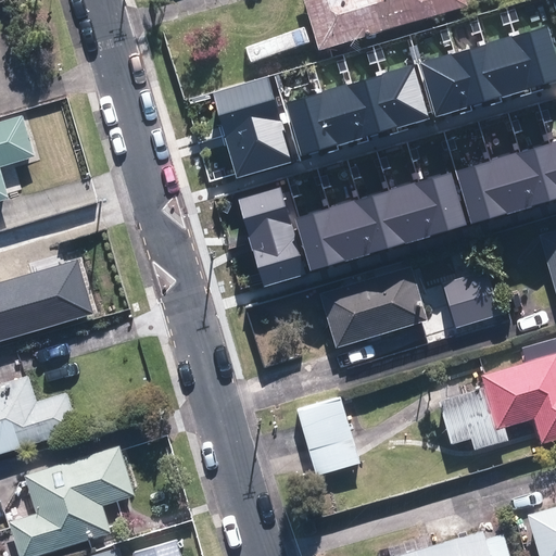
[(302,0),(318,51),(466,8),(463,0),(302,0)]
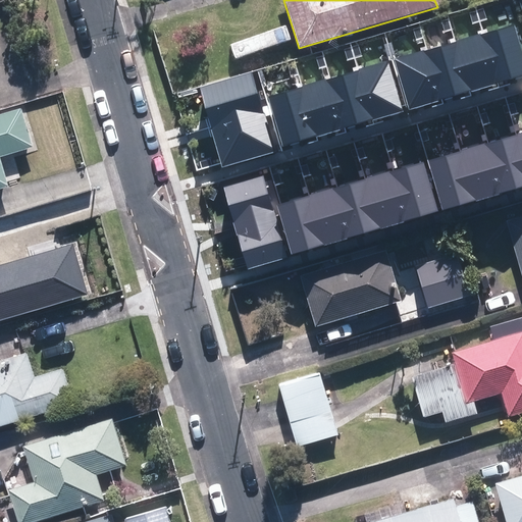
[(521,52),(514,24),(480,35),(494,84),(521,74),(521,52)]
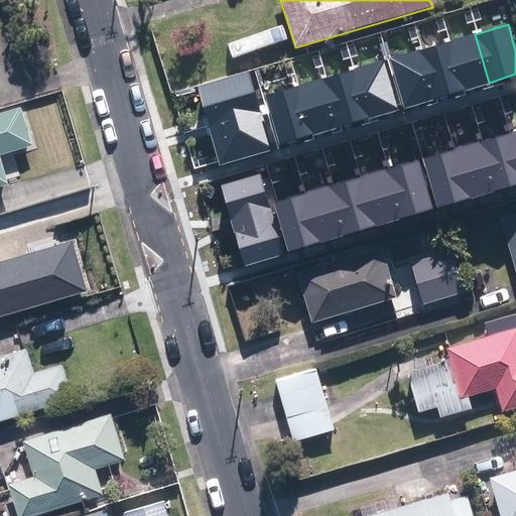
[(475,34),(453,40),(467,90),(489,83),(475,34)]
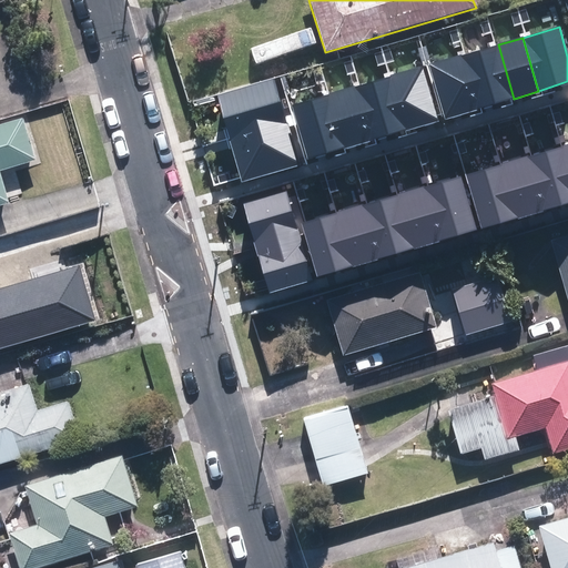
[(498,44),(463,54),(478,110),(514,99),(498,44)]
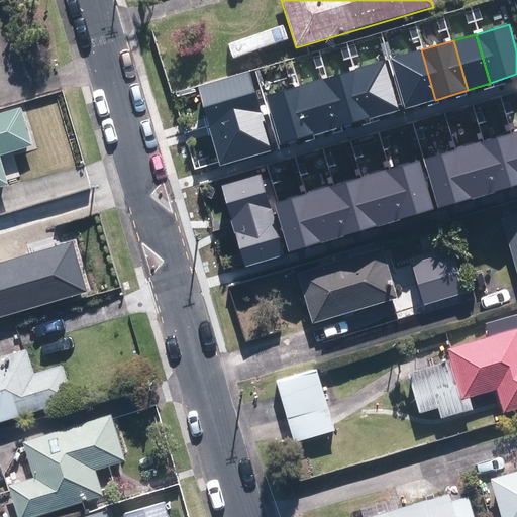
[(391,59),(405,108),(435,100),(421,49),(391,59)]
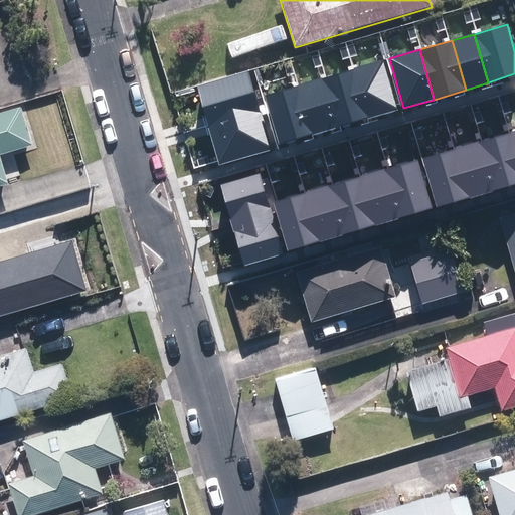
[(382,61),(354,69),(368,118),(397,110),(382,61)]
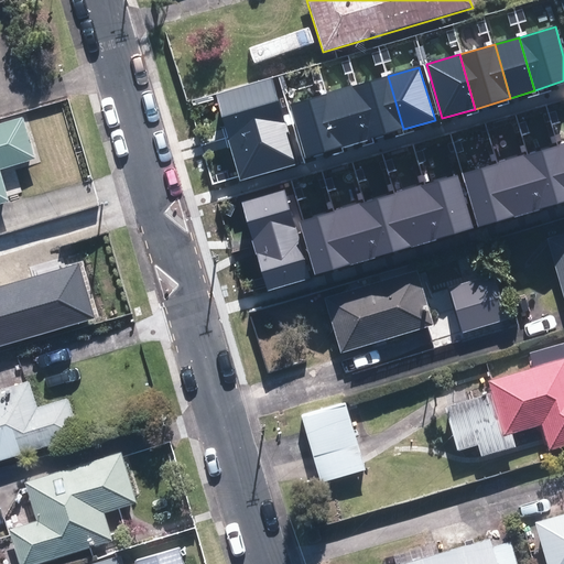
[(388,76),(353,87),(368,139),(403,129),(388,76)]
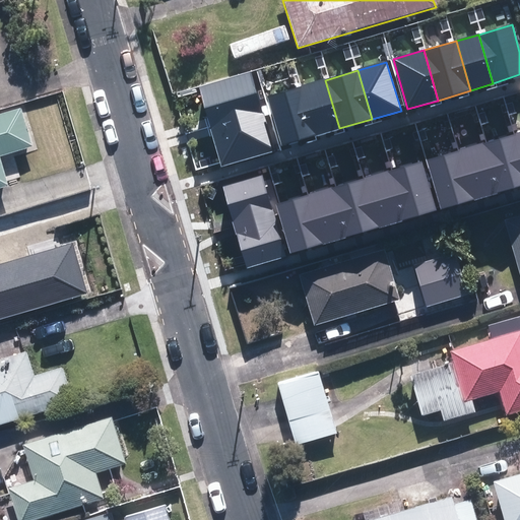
[(198,87),(210,127),(263,113),(251,72),(198,87)]
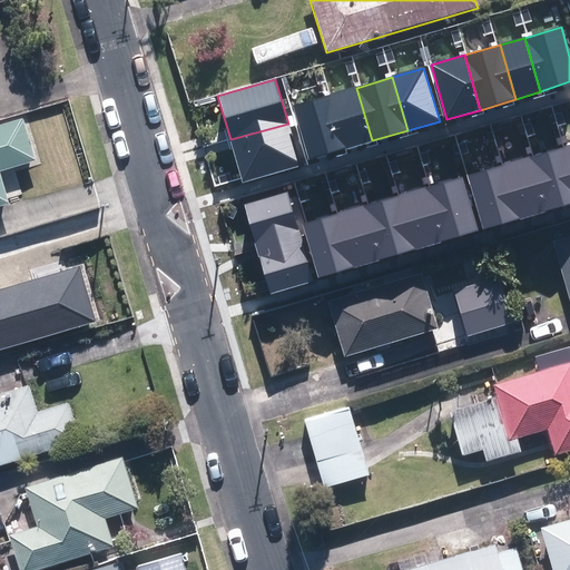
[(356,88),(331,95),(346,148),(372,140),(356,88)]
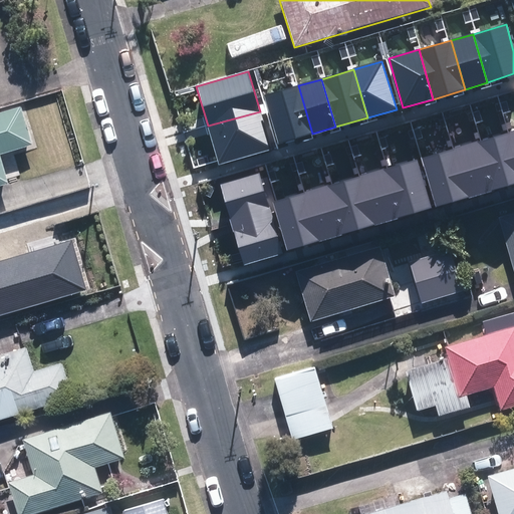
[(298,85),(265,94),(278,144),(312,134),(298,85)]
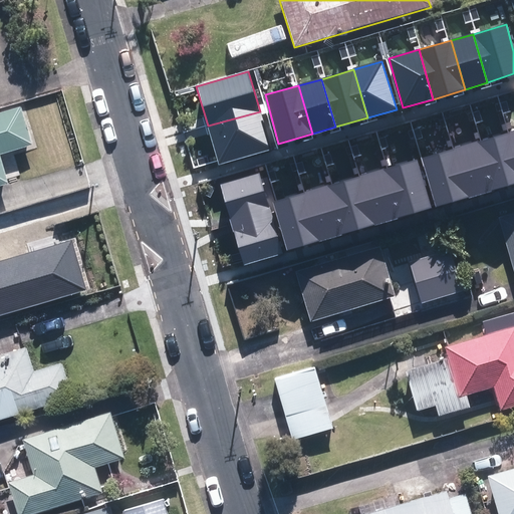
[(0,185),(6,184),(0,163),(0,154),(29,146),(18,109),(0,114),(0,185)]
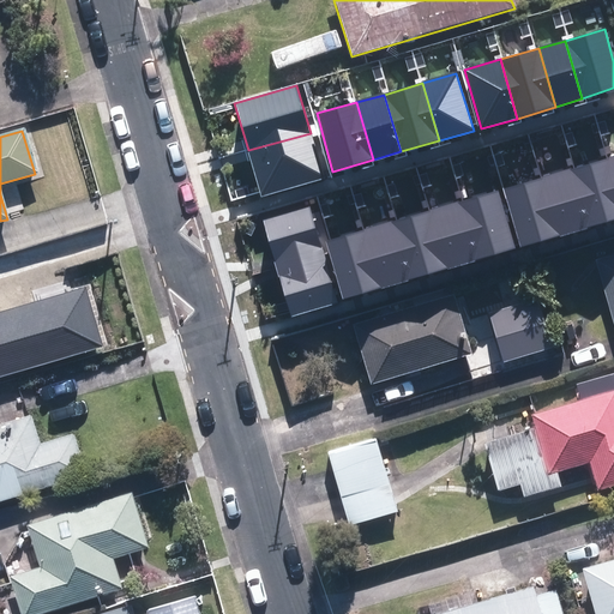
[(311,133),(248,150),(262,197),(324,179),(311,133)]
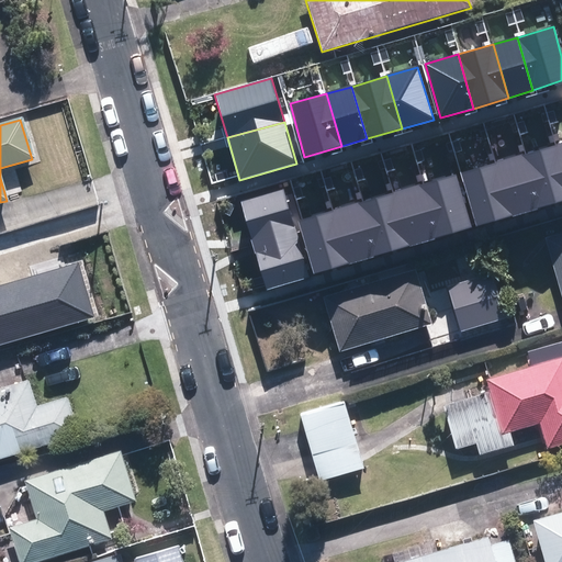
[(521,155),(537,209),(561,201),(561,163),(557,145),(521,155)]
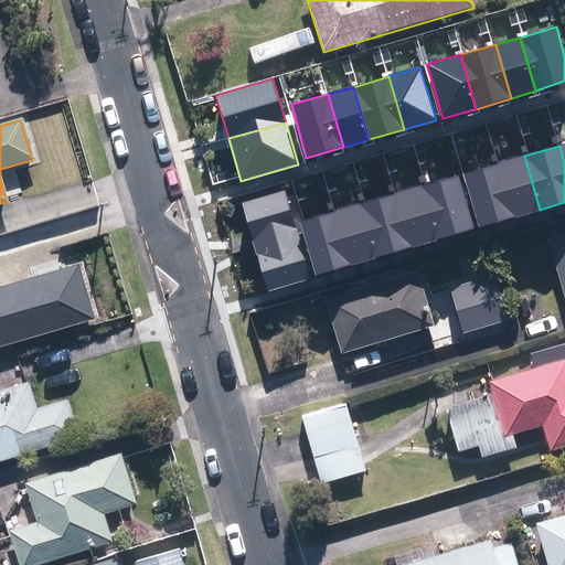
[(499,162),(515,217),(540,210),(524,156),(499,162)]
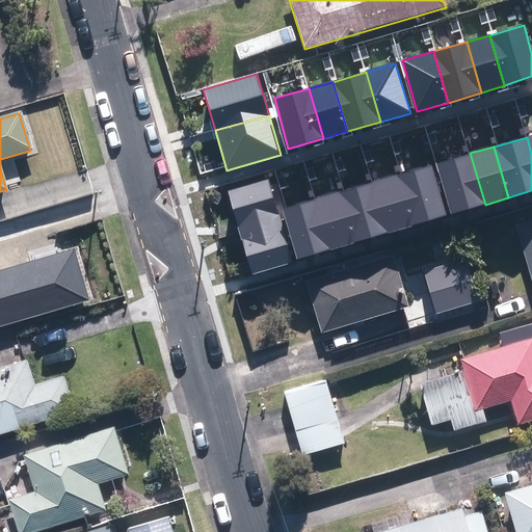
[(435,163),(451,215),(485,205),(470,153),(435,163)]
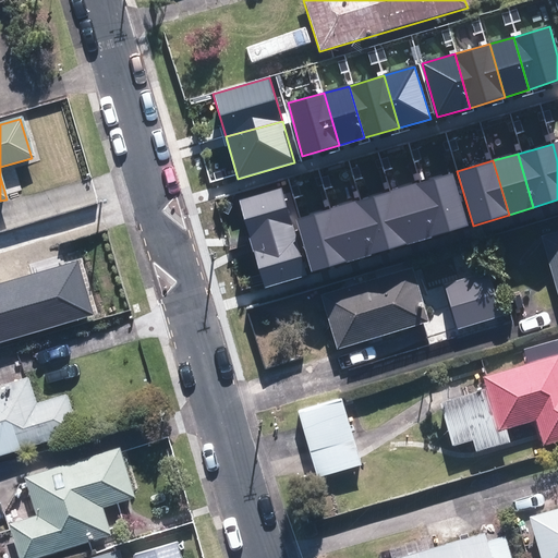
[(453,172),(415,183),(431,237),(469,226),(453,172)]
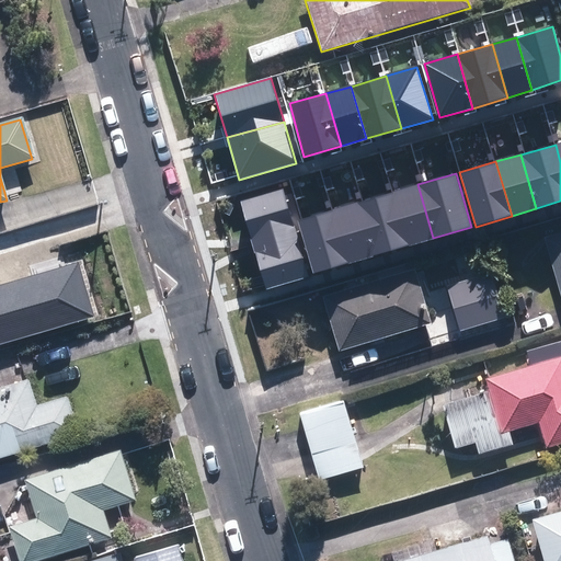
[(393,192),(409,245),(433,238),(418,184),(393,192)]
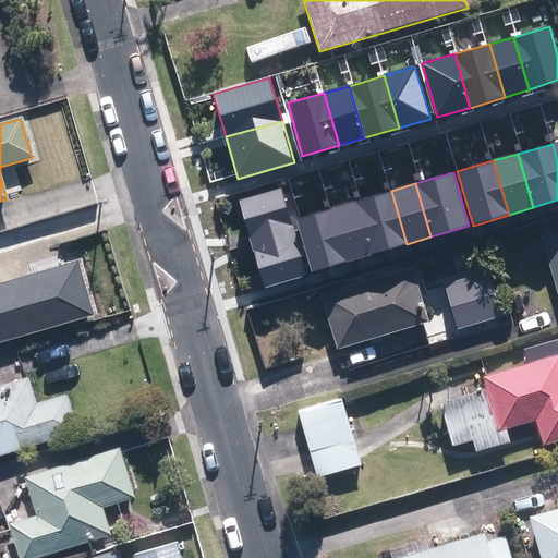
[(239,199),(252,244),(294,231),(282,187),(239,199)]
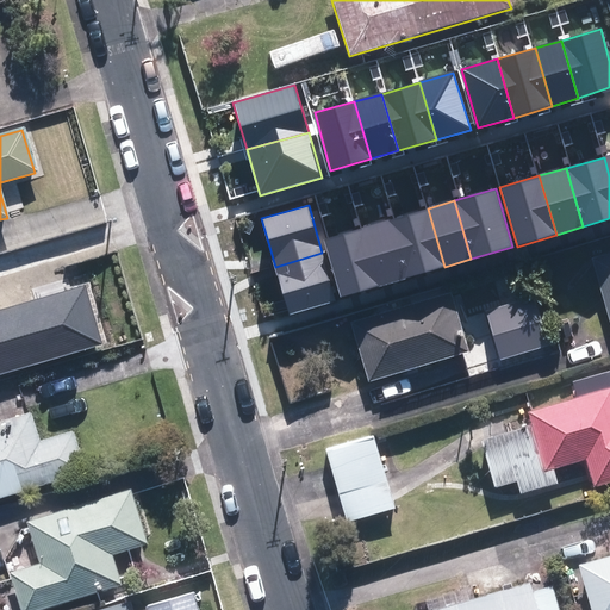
[(428,209),(387,221),(405,279),(444,267),(428,209)]
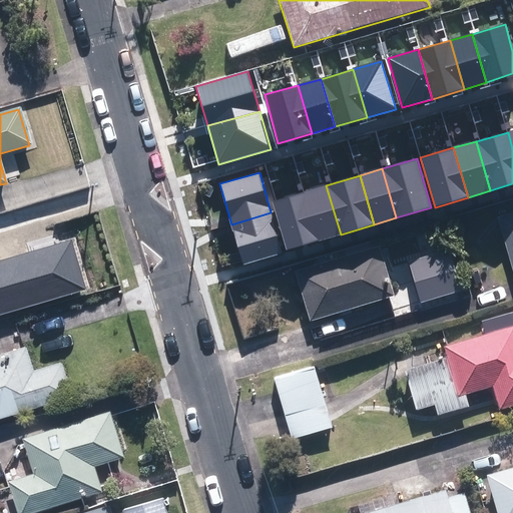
[(326,185),(304,191),(319,240),(341,234),(326,185)]
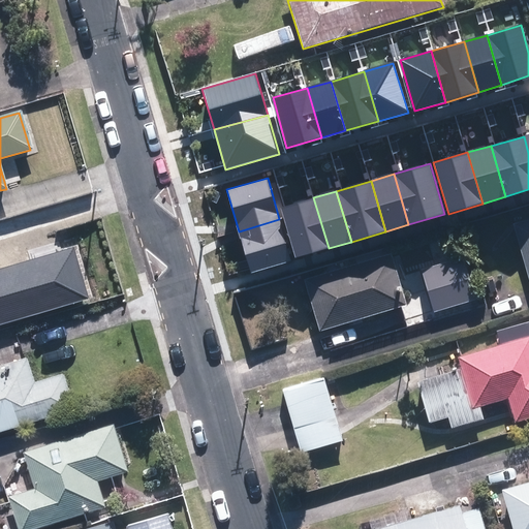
[(280,208),(296,258),(329,248),(313,197),(280,208)]
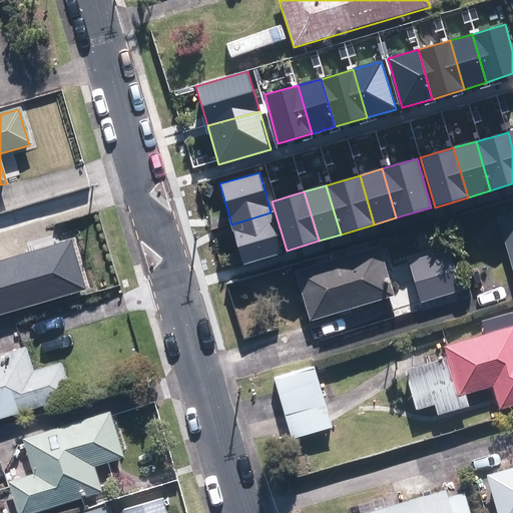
[(271,212),(231,224),(243,265),(283,253),(271,212)]
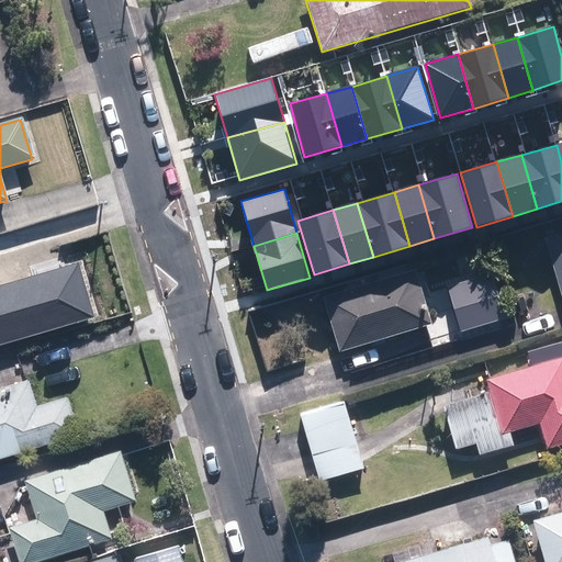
[(561,235),(544,240),(561,299),(561,235)]
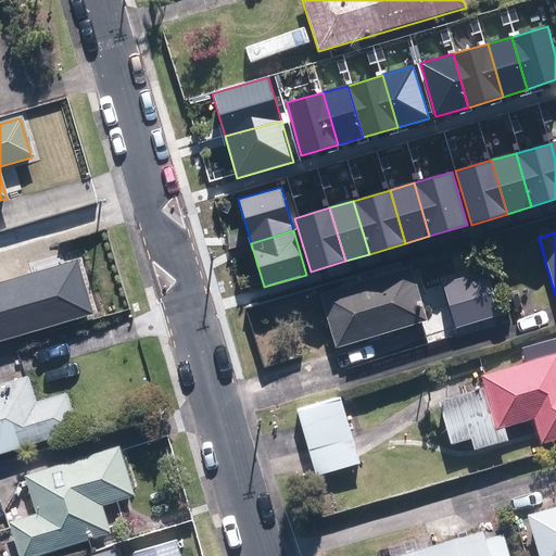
[(0,341),(92,315),(77,263),(0,285),(0,341)]
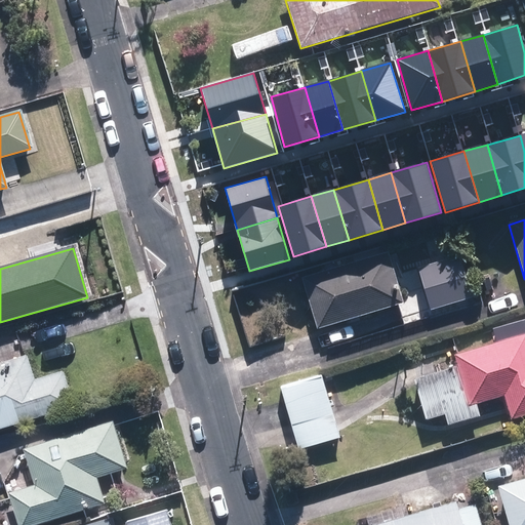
[(301,280),(317,329),(401,304),(386,253),(301,280)]
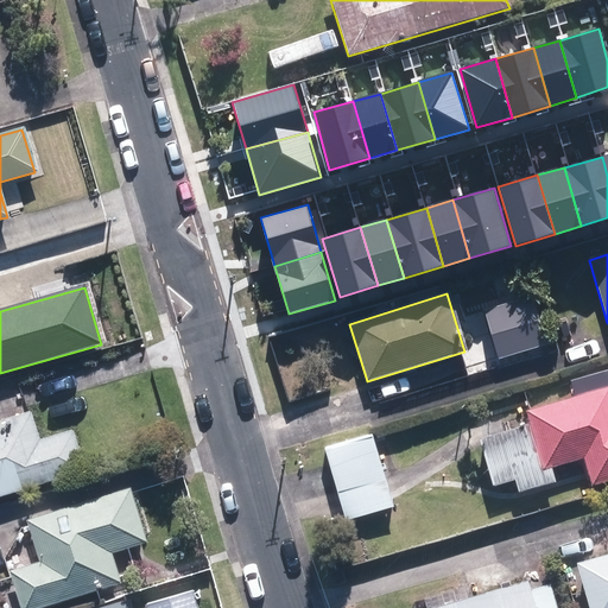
[(486,315),(500,358),(543,344),(530,302),(486,315)]
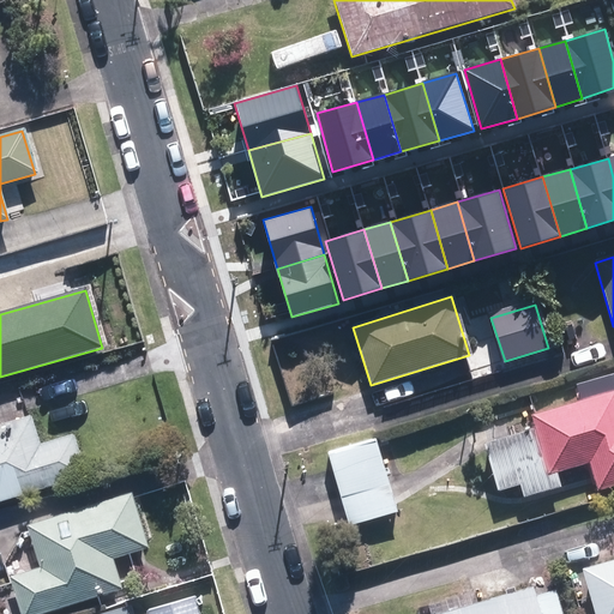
[(588,463),(596,491),(613,485),(613,397),(613,392),(533,416),(551,474),(588,463)]
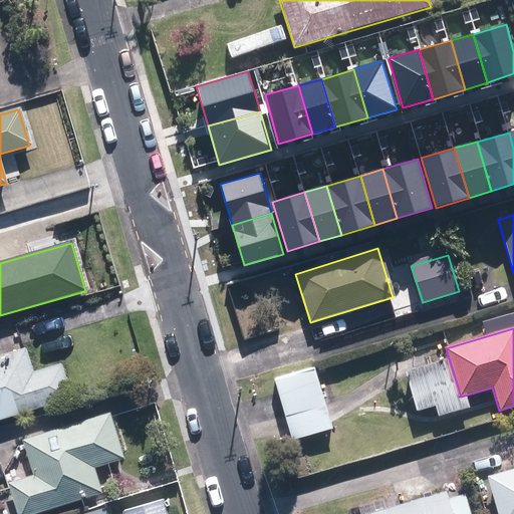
[(0,420),(71,399),(60,365),(33,374),(25,349),(0,356),(0,420)]
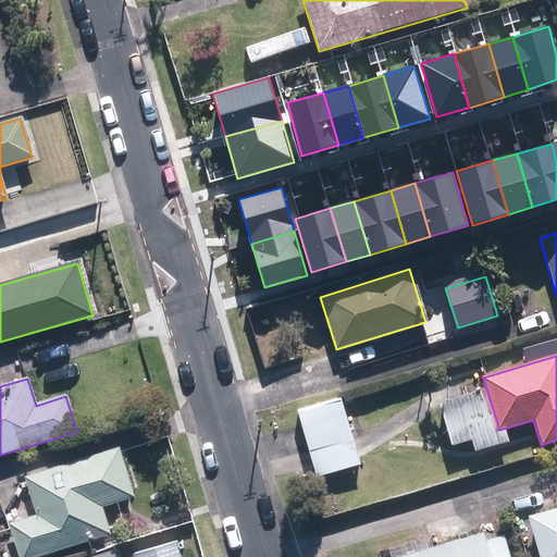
[(360,466),(338,400),(298,413),(319,479),(360,466)]
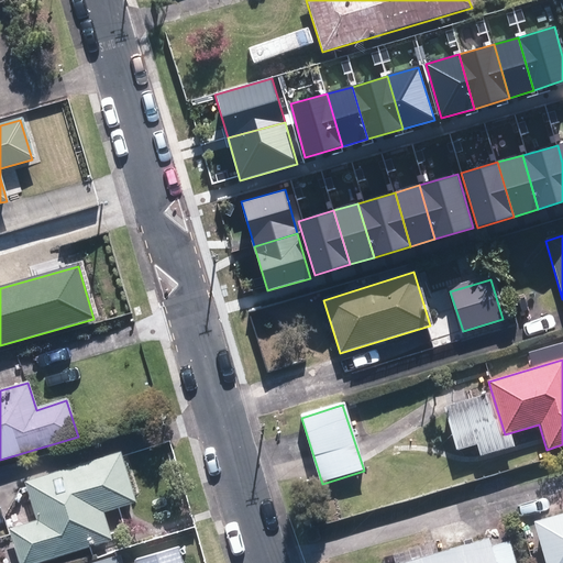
[(9,529),(19,562),(39,562),(110,541),(101,514),(135,503),(120,454),(25,483),(37,521),(9,529)]
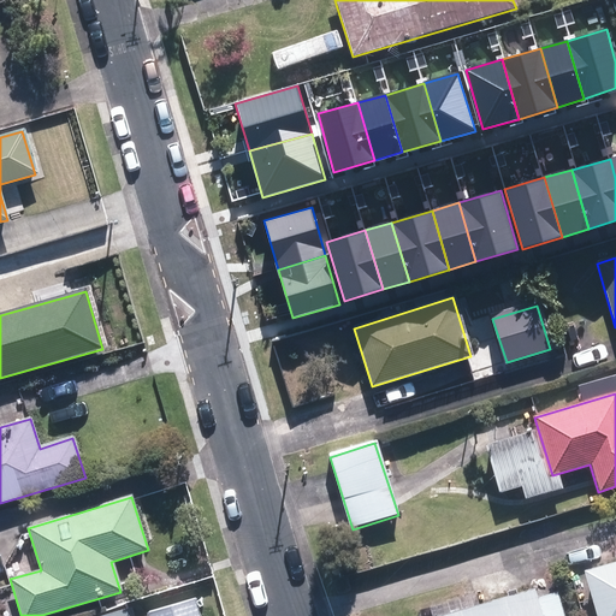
[(615,615),(615,561),(582,572),(594,615),(615,615)]
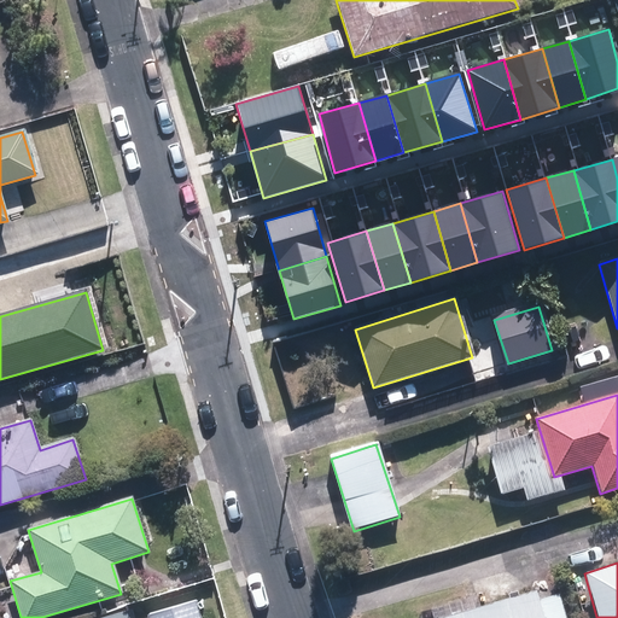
[(442,617),(540,617),(532,592),(442,617)]
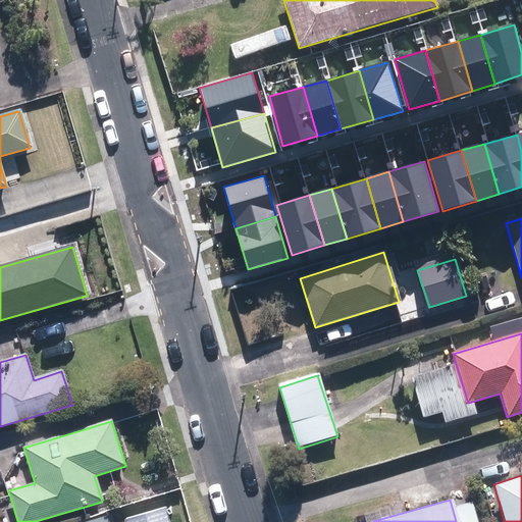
[(167,521),(164,510),(125,521),(167,521)]
